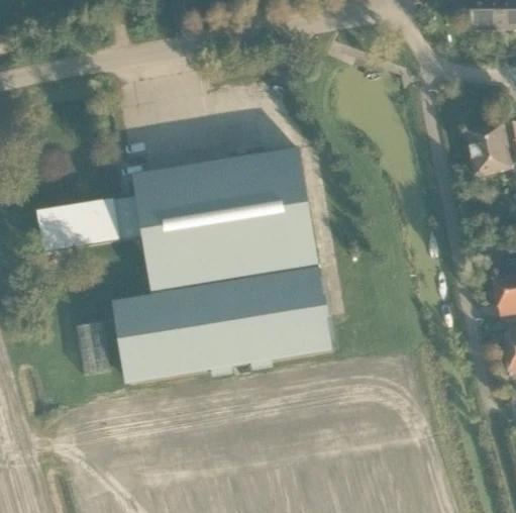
[(499,28),(498,0),(469,0),(470,28),(499,28)]
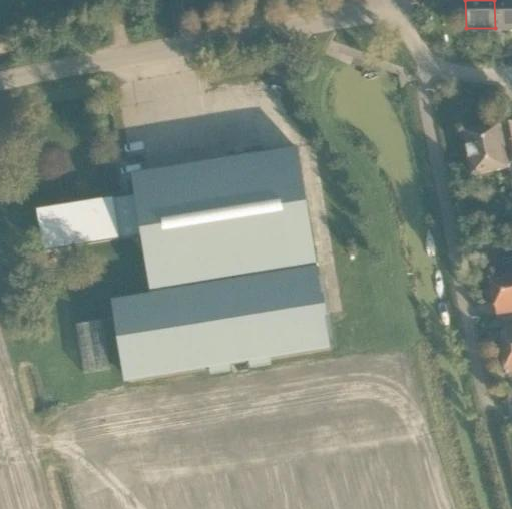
[(494,0),(495,28),(511,27),(511,0),(494,0)]
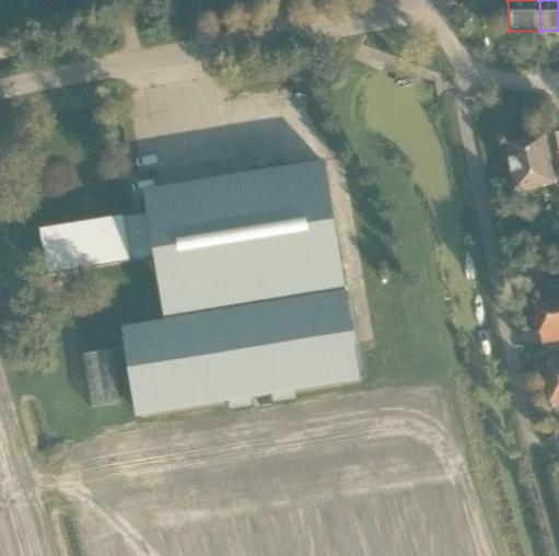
[(558,128),(503,139),(513,185),(552,177),(554,177),(556,189),(558,188),(558,128)]
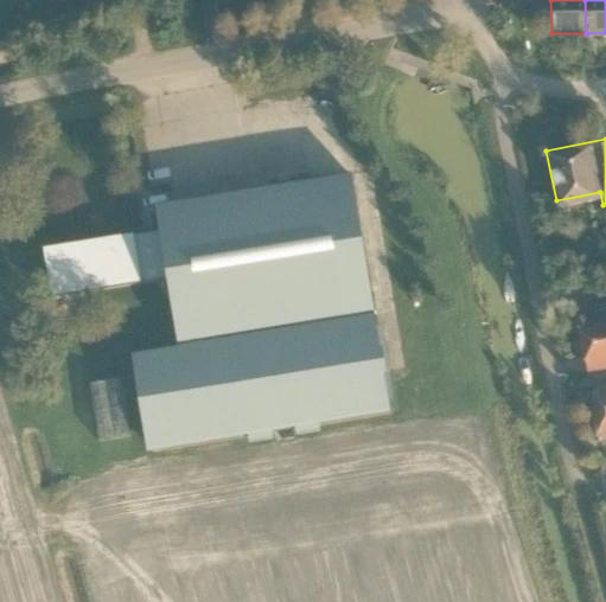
[(96,236),(45,244),(53,294),(166,276),(177,345),(138,351),(153,448),(389,410),(351,174),(155,206),(158,225),(133,229),(133,231),(96,237),(96,236)]
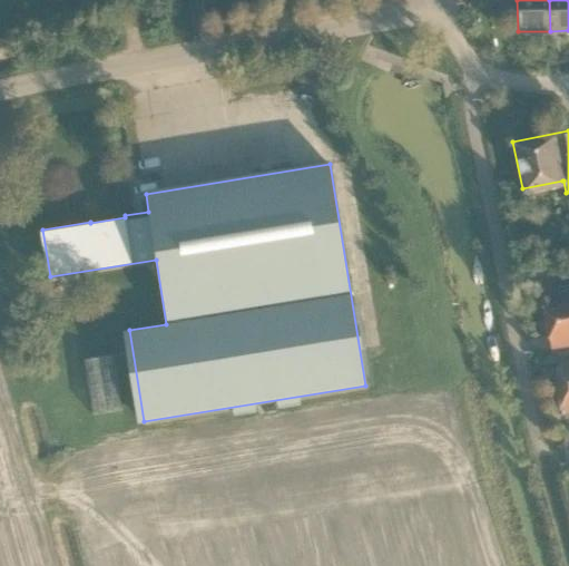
[(568,298),(551,301),(553,310),(543,312),(551,350),(568,345),(568,298)]
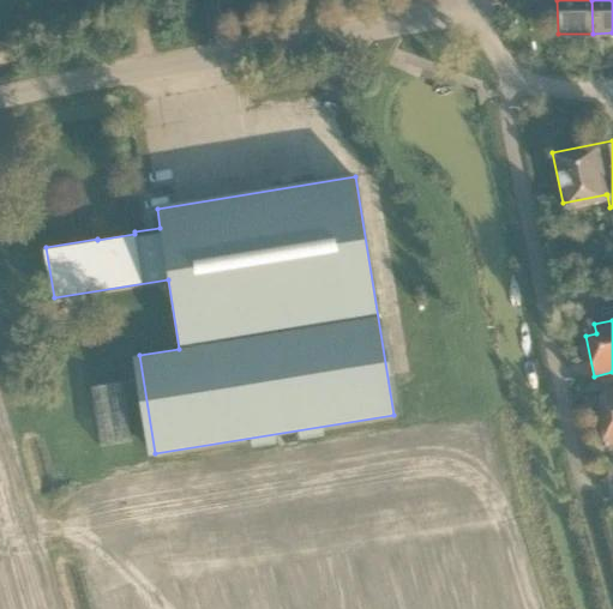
[(612,383),(598,385),(604,440),(612,438),(612,383)]
